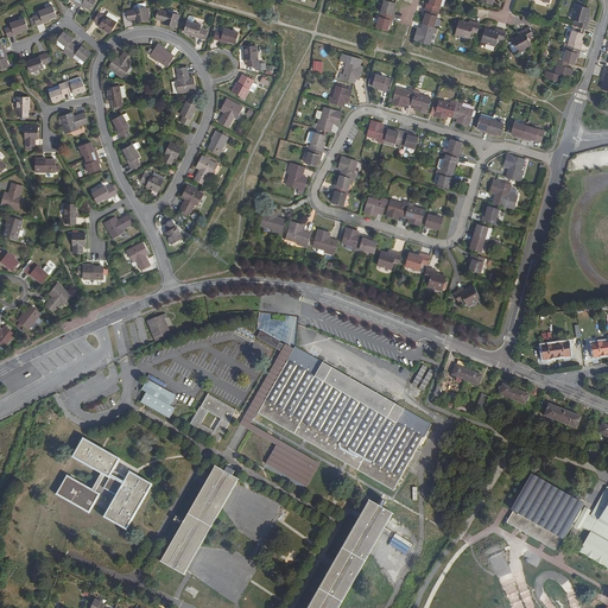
[(78,0),(76,4),(81,6),(82,5),(84,6),(90,10),(95,0),(78,0)]
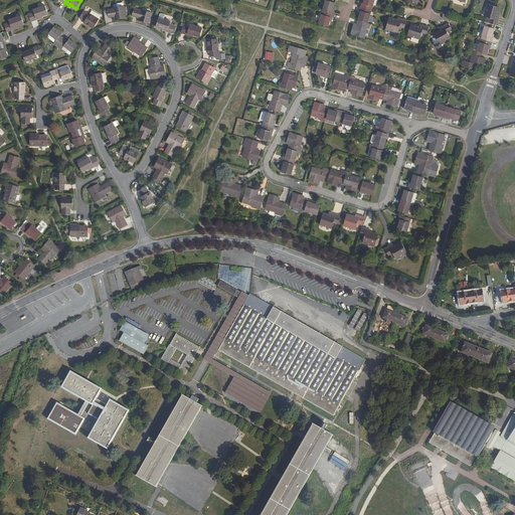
[(323,0),(321,10),(331,13),(333,8),(332,7),(333,2),(326,0),(323,0)]
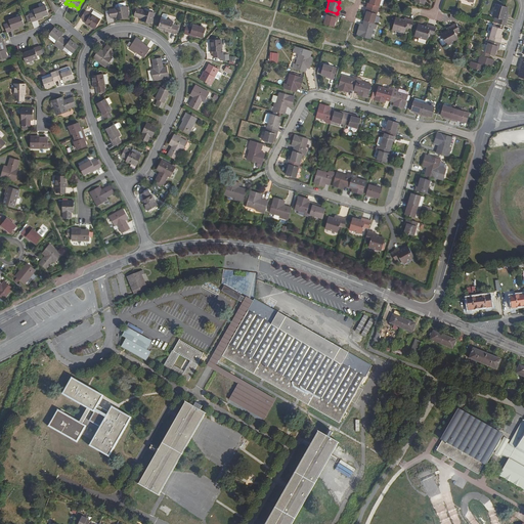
[(369,0),(368,7),(379,10),(382,0),(369,0)]
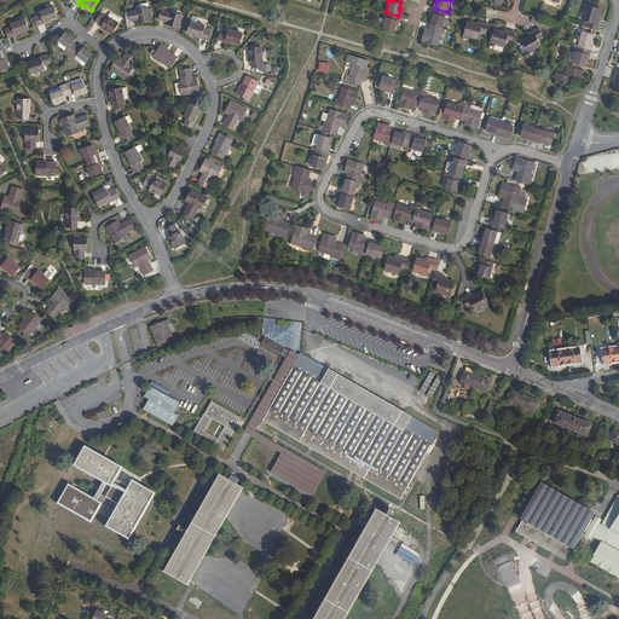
[(597,18),(599,15),(600,7),(585,4),(582,18),(589,21),(586,28),(596,30),(600,19),(597,18)]
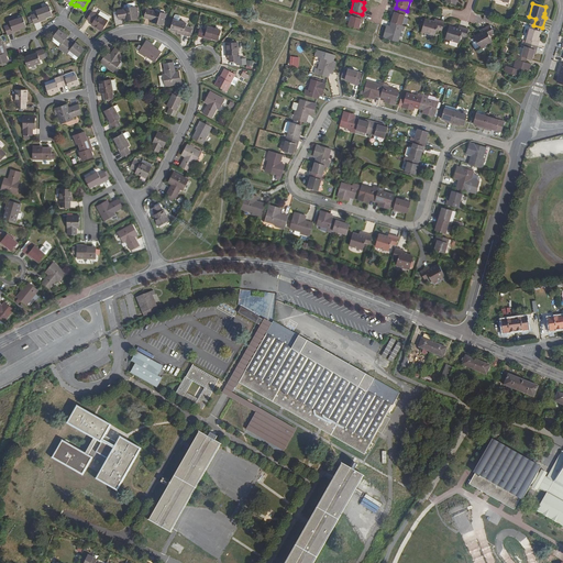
[(125,18),(127,20),(138,19),(135,7),(124,9),(124,8),(117,9),(119,19),(125,18)]
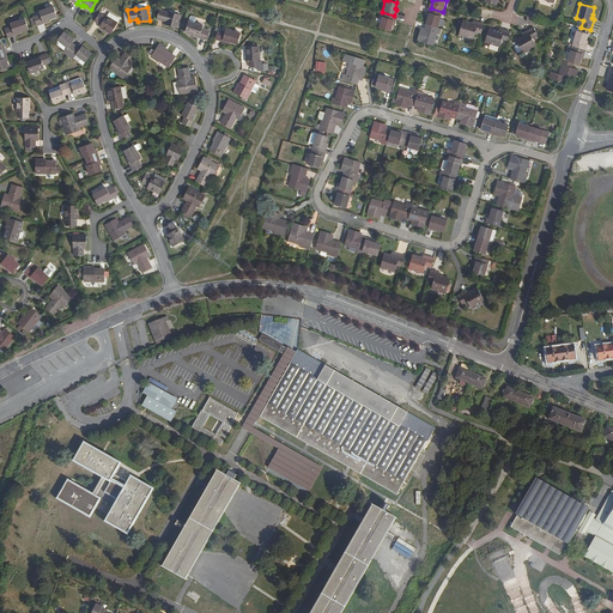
[(37,25),(43,23),(43,22),(50,19),(56,17),(54,8),(40,13),(40,11),(32,13),(37,25)]
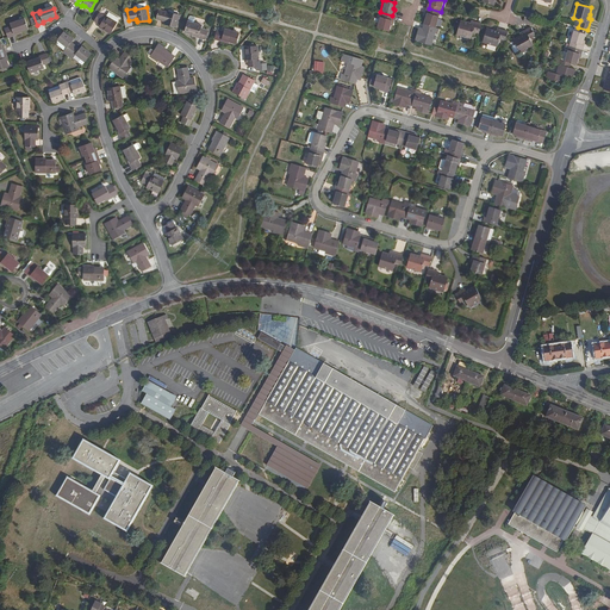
[(166,22),(166,24),(178,27),(181,16),(168,12),(169,11),(161,8),(159,19),(166,22)]
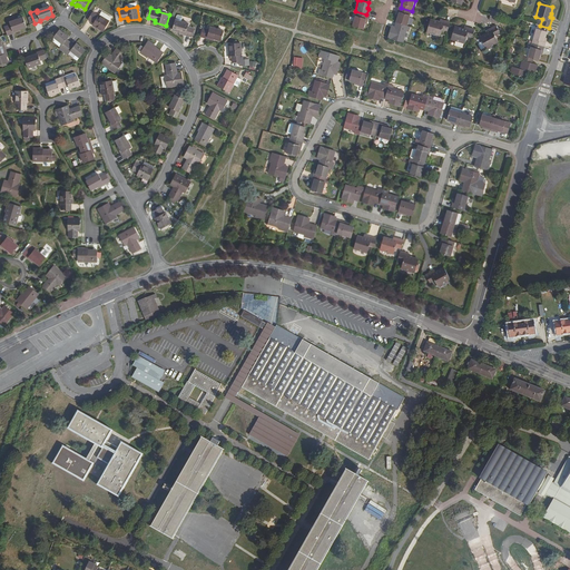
[(412,11),(401,8),(397,17),(399,17),(397,22),(409,26),(412,11)]
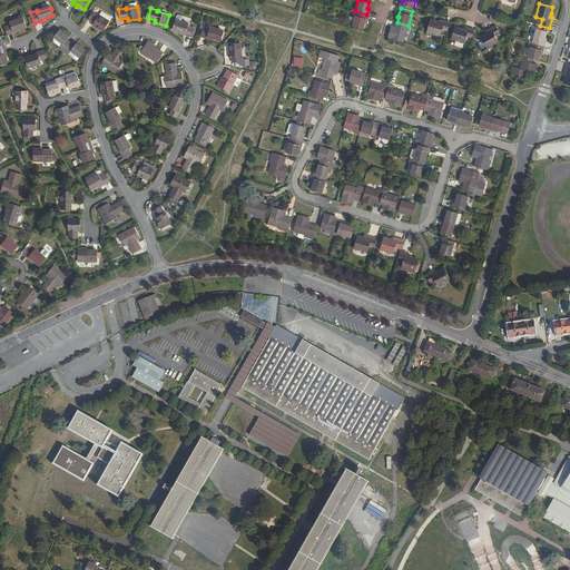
[(94,26),(104,31),(109,21),(111,17),(101,11),(99,16),(92,12),(88,20),(95,23),(94,26)]
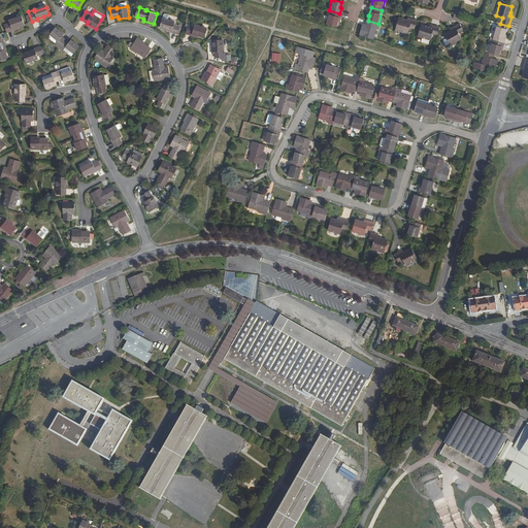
[(337,22),(339,13),(329,10),(325,24),(334,26),(336,21),(337,22)]
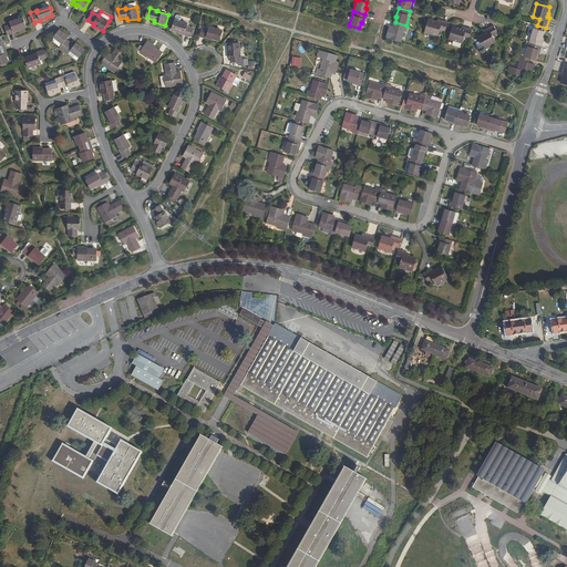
[(3,24),(8,34),(13,32),(13,31),(26,27),(23,19),(10,23),(10,22),(3,24)]
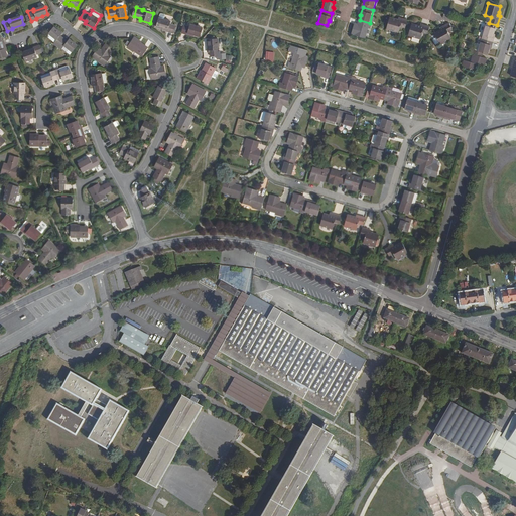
[(156,27),(164,29),(169,30),(169,31),(174,33),(176,26),(170,24),(171,22),(164,19),(160,18),(159,18),(156,27)]
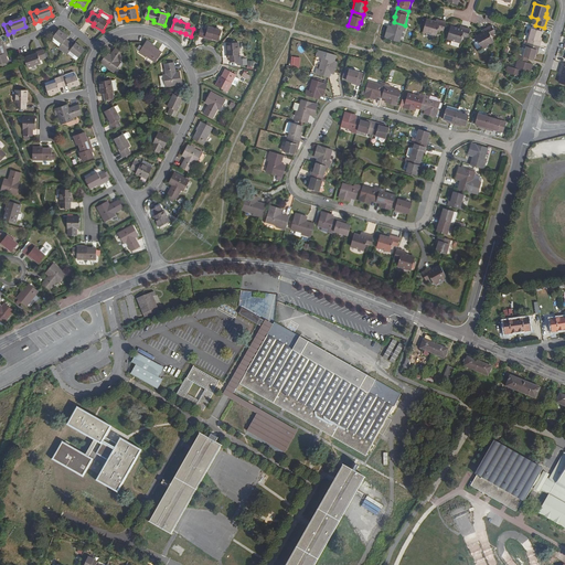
[(440,29),(445,30),(447,22),(436,20),(436,22),(426,20),(423,31),(437,35),(440,29)]
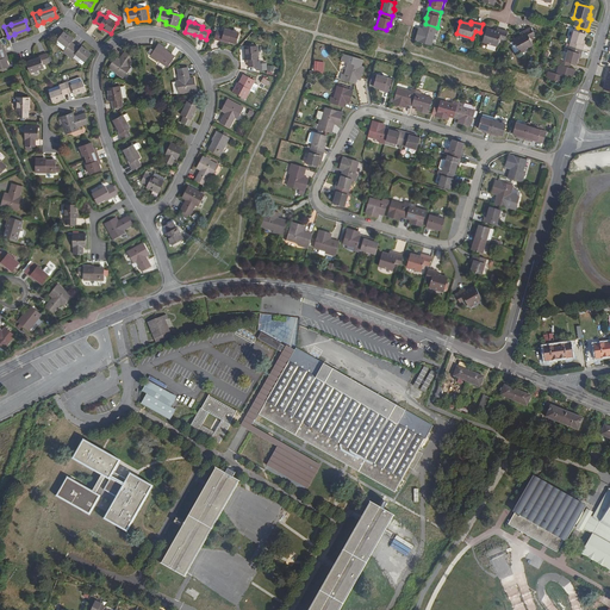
[(437,27),(425,24),(423,31),(421,31),(417,41),(433,45),(436,33),(439,33),(440,29),(437,27)]
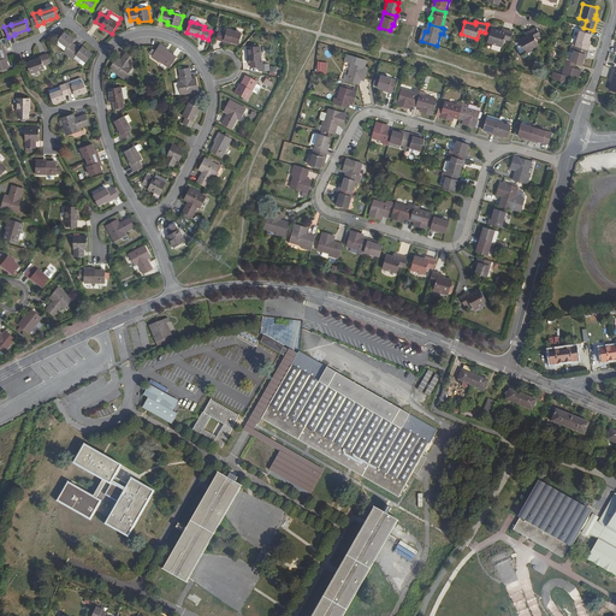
[(539,35),(535,28),(525,33),(526,35),(517,40),(525,52),(538,45),(534,37),(539,35)]
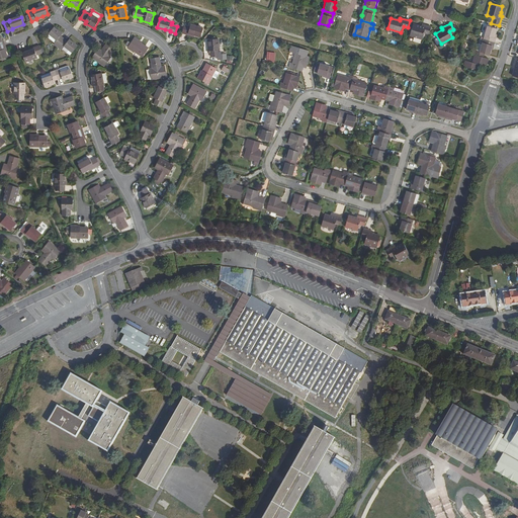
[(191,24),(190,27),(184,26),(182,33),(188,34),(188,33),(200,37),(203,28),(191,24)]
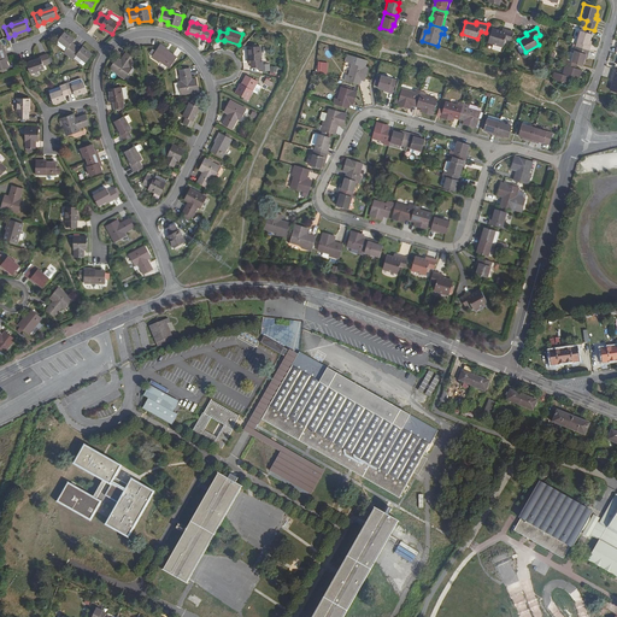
[(512,41),(515,33),(503,29),(503,31),(493,29),(488,42),(504,46),(506,40),(512,41)]
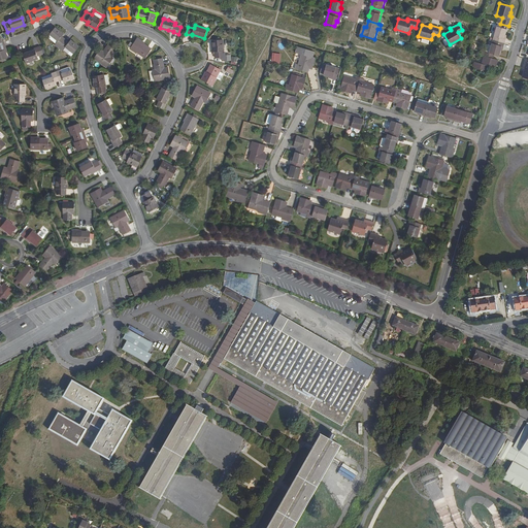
[(493,39),(503,42),(505,38),(503,38),(504,34),(505,29),(496,27),(493,39)]
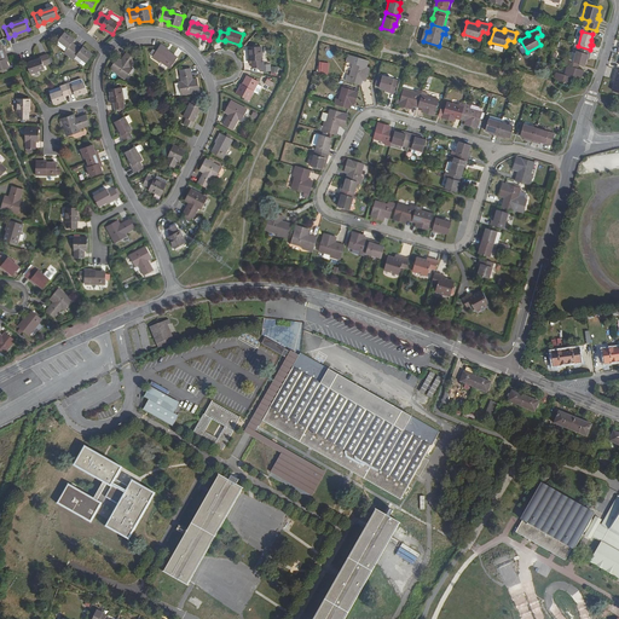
[(69,56),(76,47),(71,44),(74,41),(64,34),(62,36),(59,34),(56,40),(58,42),(67,50),(64,52),(63,55),(68,58),(69,56)]
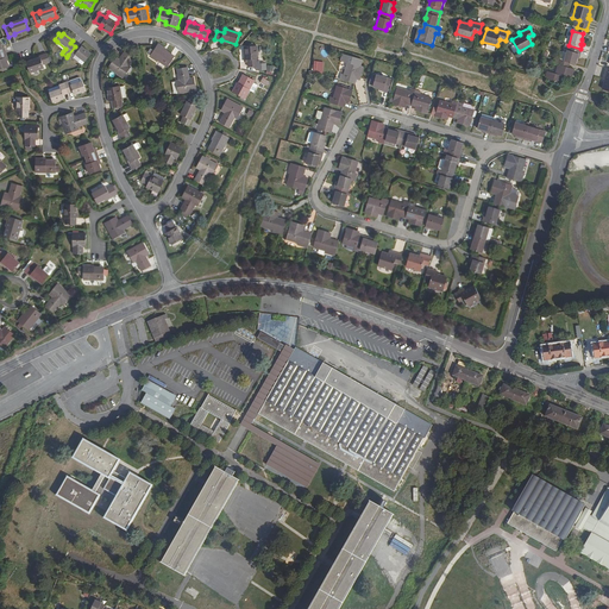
[(66,49),(57,42),(55,44),(63,51),(66,49)]
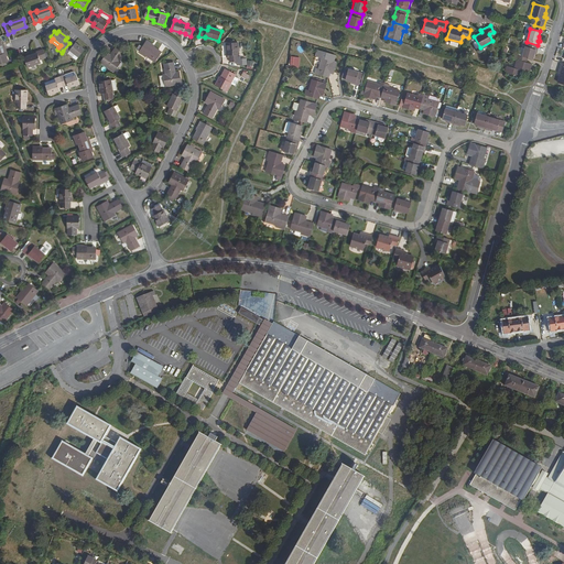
[(139,51),(155,62),(162,53),(151,45),(152,44),(147,41),(142,47),(139,45),(138,47),(140,50),(139,51)]
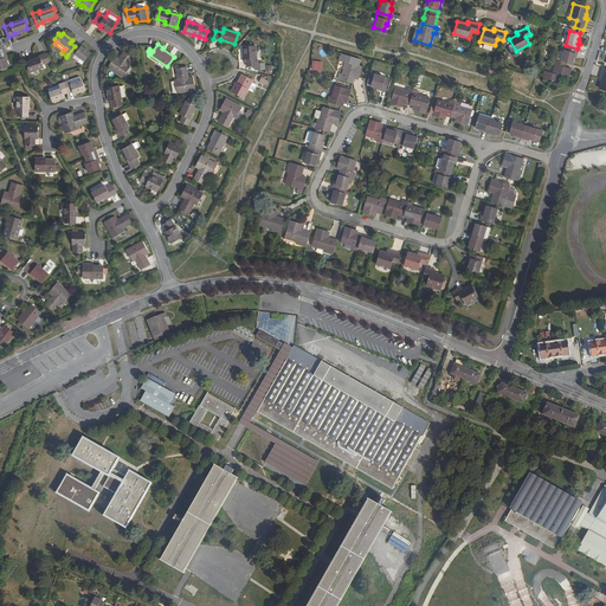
[(577,55),(578,49),(566,45),(561,60),(566,63),(572,64),(574,58),(575,53),(577,55)]
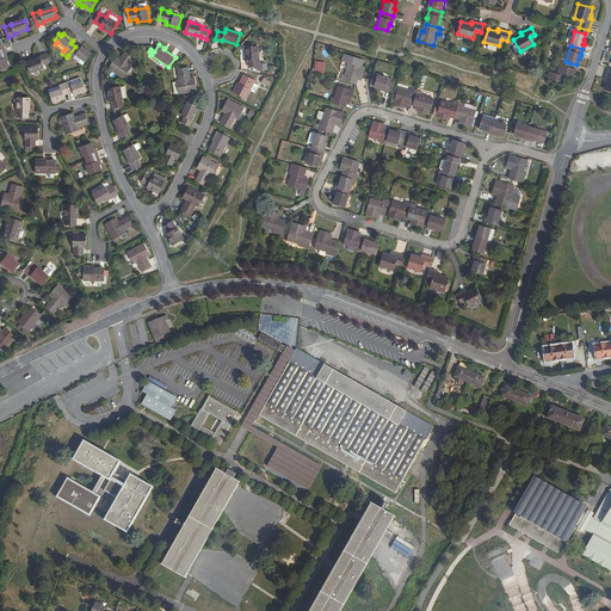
[(79,50),(75,47),(68,55),(73,60),(82,67),(91,56),(81,48),(79,50)]
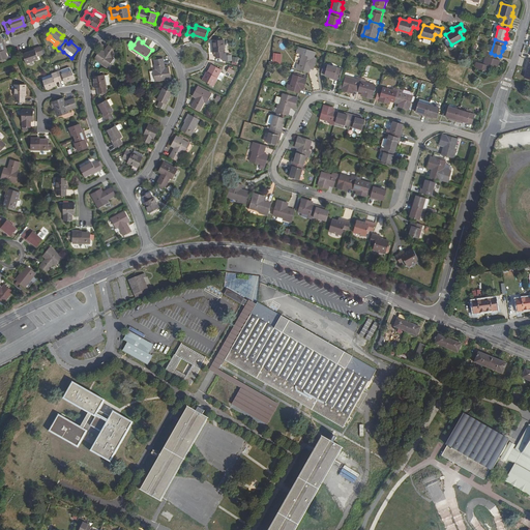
[(224,51),(224,40),(212,40),(213,52),(215,52),(215,58),(224,57),(223,52),(224,51)]
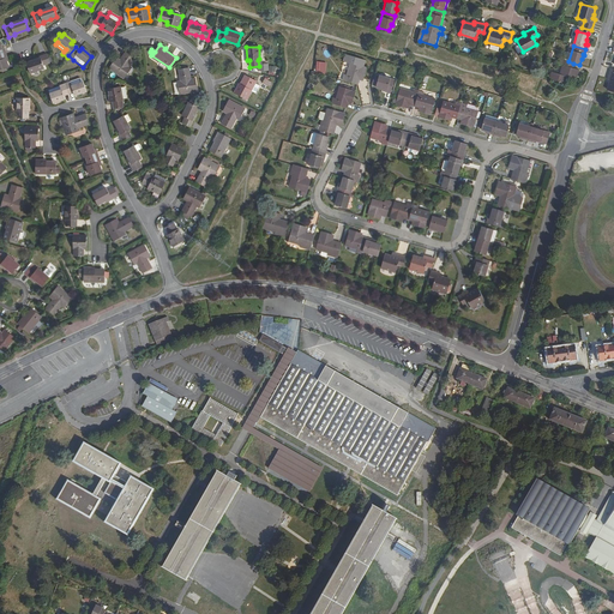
[(126,50),(121,56),(124,58),(122,60),(120,59),(116,56),(108,67),(124,78),(131,67),(128,66),(136,56),(126,50)]
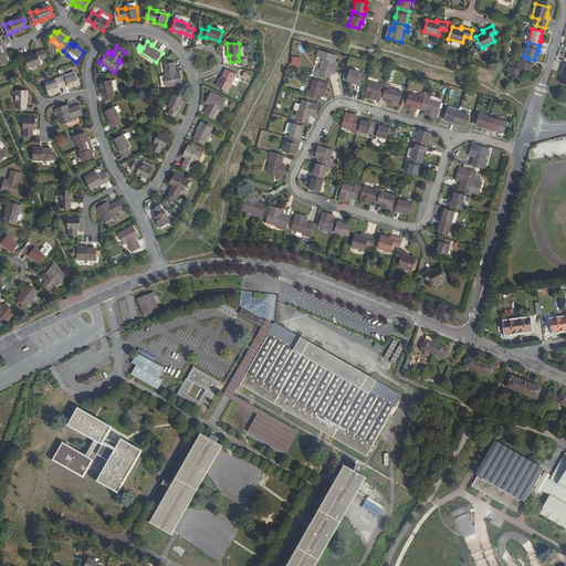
[(43,48),(37,50),(37,51),(30,53),(24,55),(28,65),(40,61),(40,59),(46,56),(43,48)]
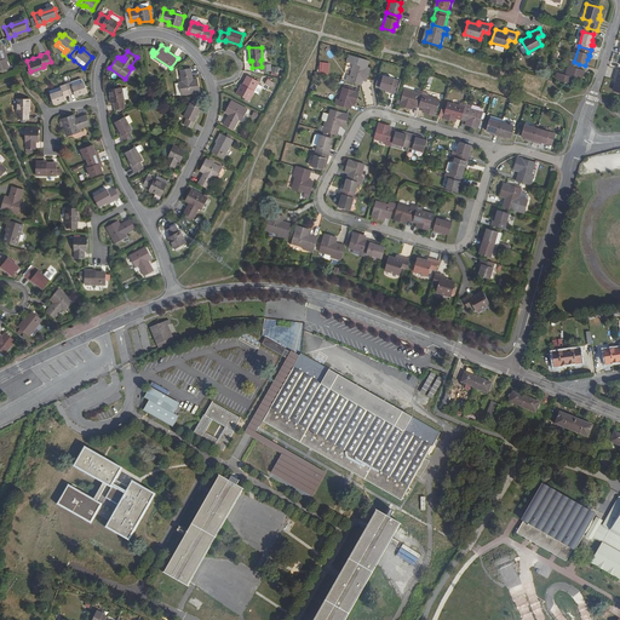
[(6,53),(0,55),(0,74),(10,70),(6,59),(9,58),(6,53)]
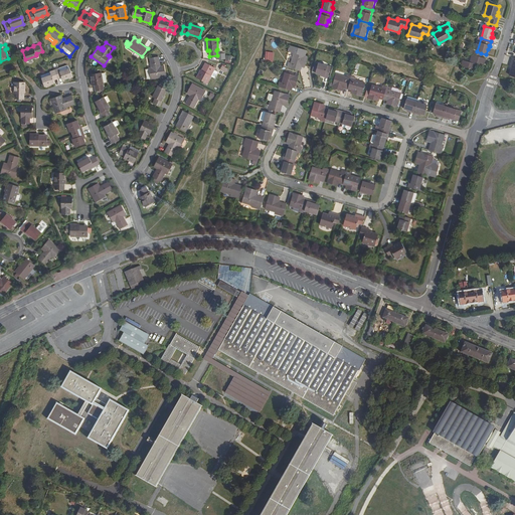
[(462,66),(475,70),(477,63),(484,65),(486,58),(480,56),(481,53),(477,51),(474,51),(472,55),(471,61),(464,60),(462,66)]
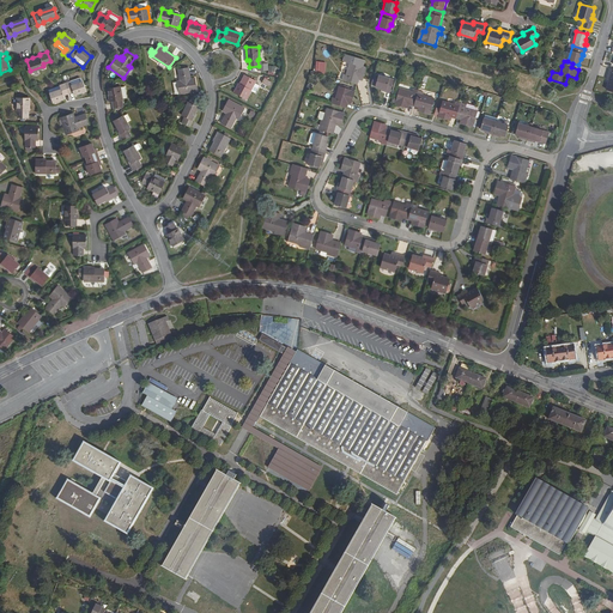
[(343,74),(341,79),(356,84),(358,77),(362,78),(365,67),(349,62),(345,74),(343,74)]
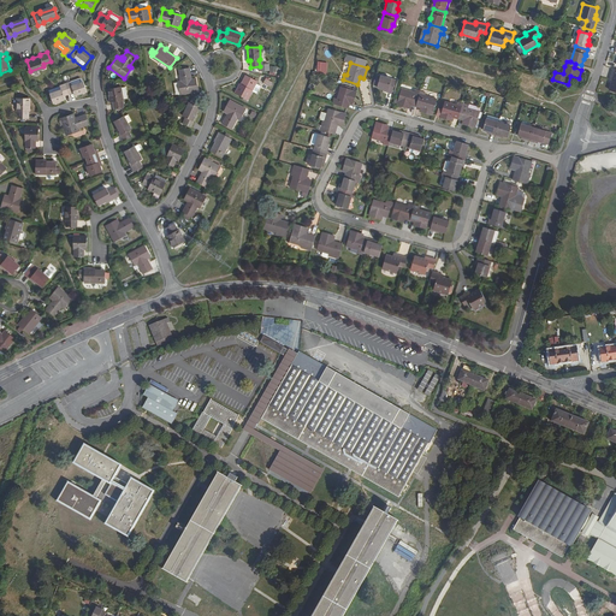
[(196,78),(193,80),(189,80),(189,77),(191,77),(190,69),(179,70),(182,81),(178,82),(181,94),(199,92),(196,78)]
